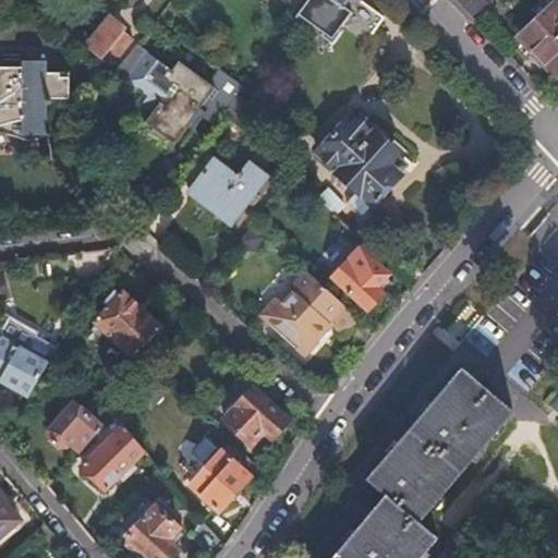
[(337,32),(348,19),(371,36),(384,20),(361,2),(360,3),(358,1),(359,0),(358,0),(307,0),(302,8),(296,15),(322,34),(319,37),(331,45),(339,34),(337,32)]
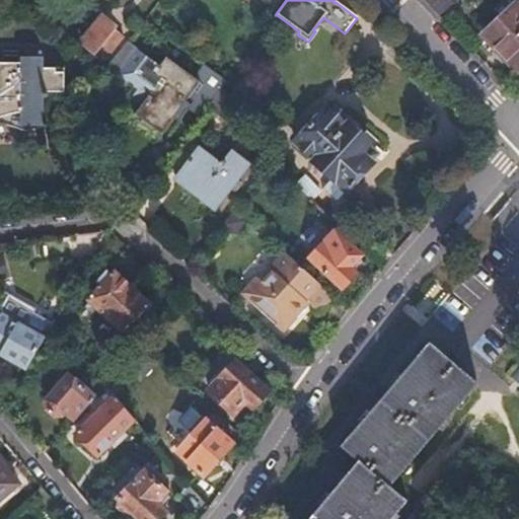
[(422,0),(437,15),(452,0),(422,0)]
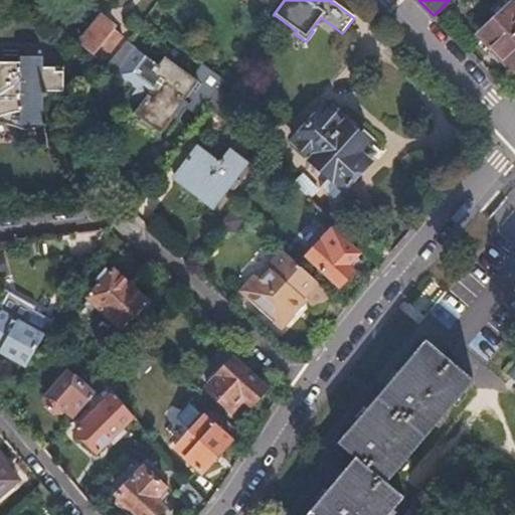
[(500,18),(482,35),(513,67),(514,65),(514,8),(508,0),(495,12),(500,18)]
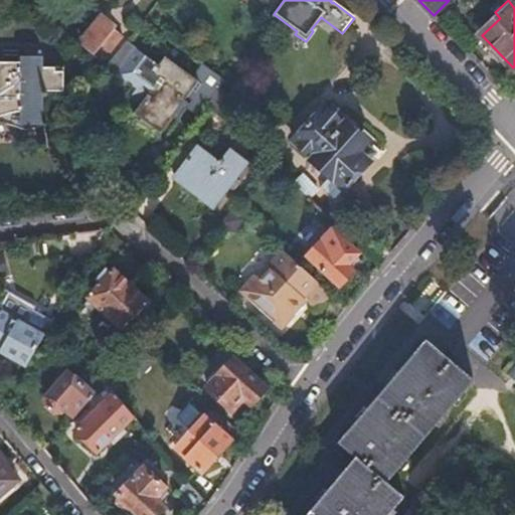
[(93,49),(98,44),(112,26),(114,25),(99,13),(78,36),(93,49)]
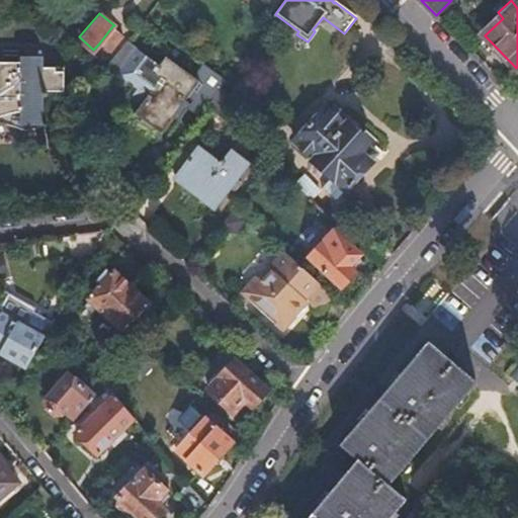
[(112,26),(98,45),(107,52),(122,34),(112,26)]
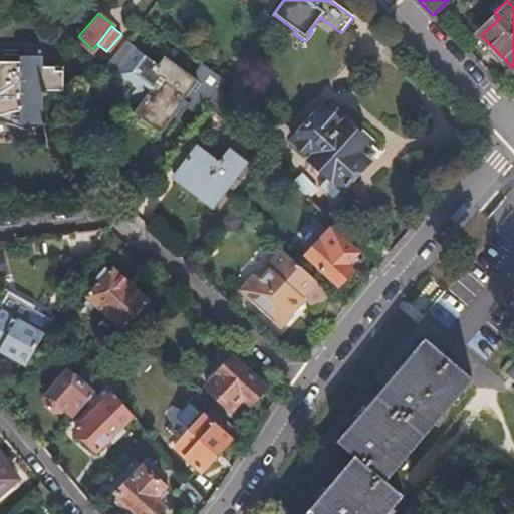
[(120,46),(103,67),(93,78),(104,88),(109,82),(122,93),(116,101),(132,113),(126,120),(152,140),(149,145),(153,148),(179,114),(192,123),(208,102),(220,85),(226,77),(202,59),(187,80),(161,61),(153,70),(120,46)]
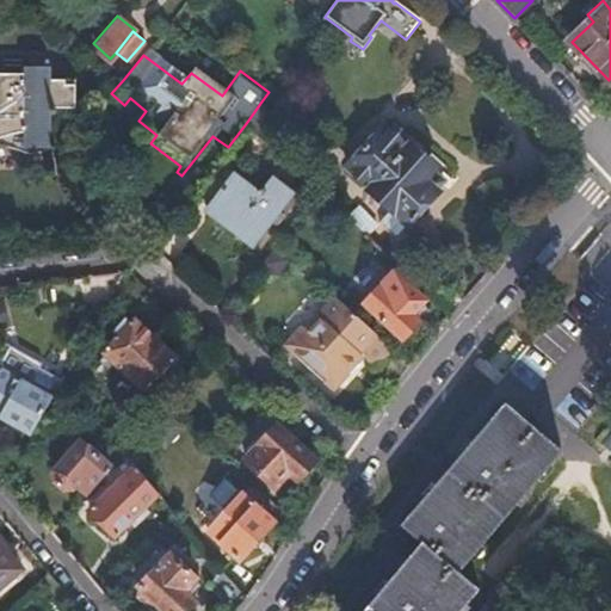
[(0,73),(0,144),(4,146),(34,153),(44,150),(51,146),(55,140),(63,116),(67,107),(76,107),(76,79),(51,79),(51,67),(26,67),(26,73),(0,73)]
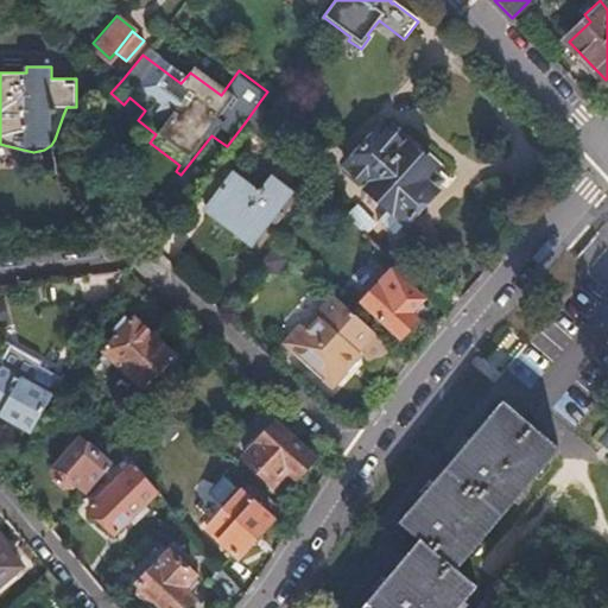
[(276,115),(260,101),(246,121),(267,141),(272,146),(289,127),(276,115)]
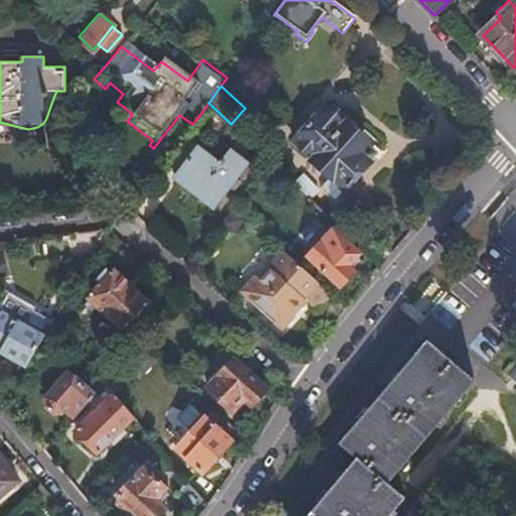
[(245,86),(234,98),(245,108),(251,114),(262,100),(245,86)]
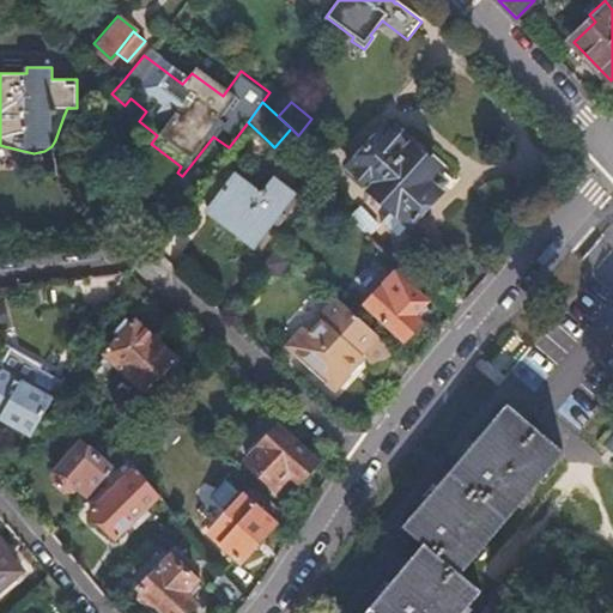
[(404,117),(395,126),(408,139),(416,131),(404,117)]
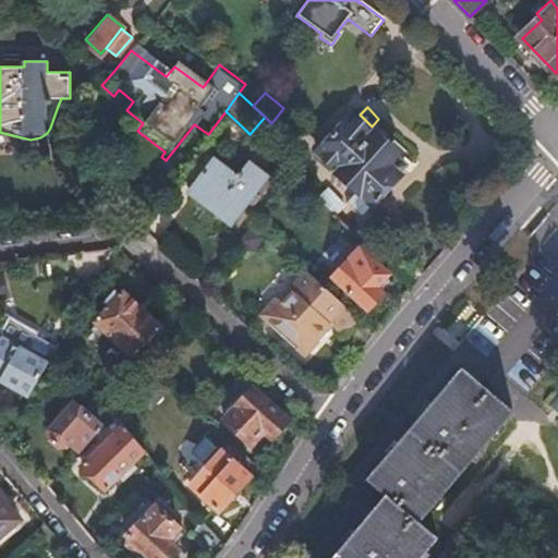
[(245,130),(226,111),(208,134),(207,135),(225,152),(245,130)]
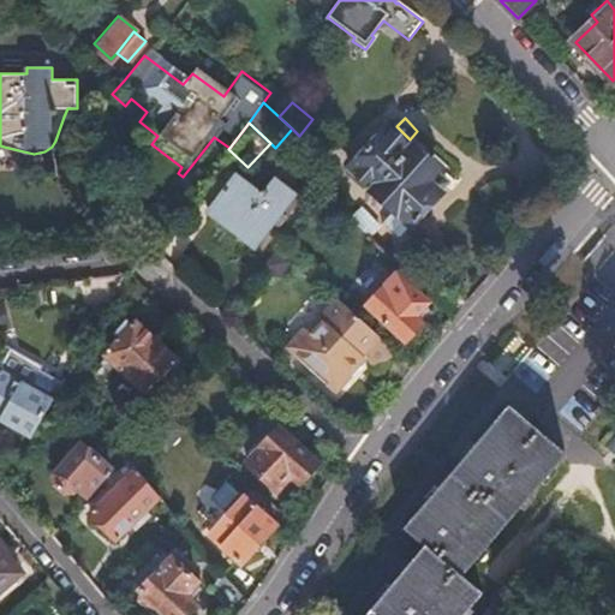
[(410,139),(396,126),(392,123),(351,162),(376,187),(374,190),(395,210),(412,226),(445,192),(430,178),(440,168),(410,139)]
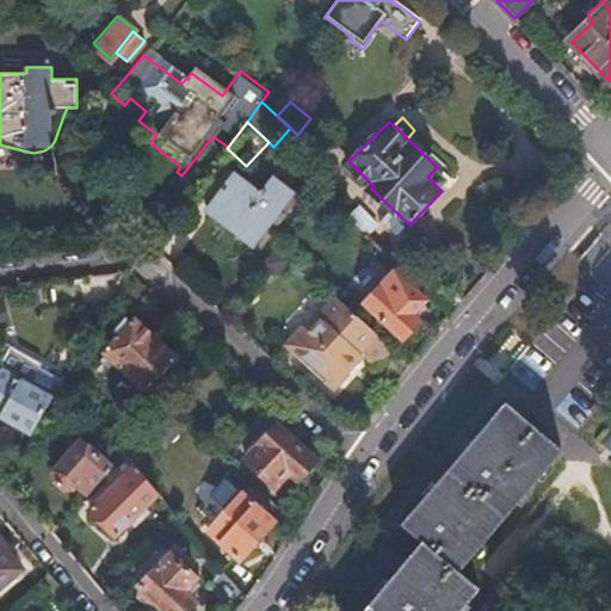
[(220,159),(192,196),(203,204),(232,170),(220,159)]
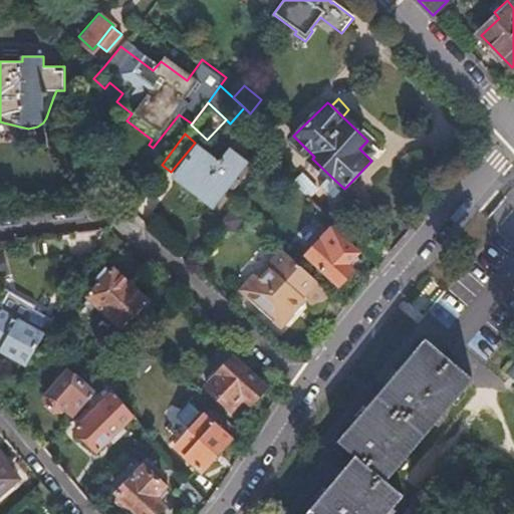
[(195,143),(171,172),(211,204),(245,161),(228,147),(216,160),(195,143)]
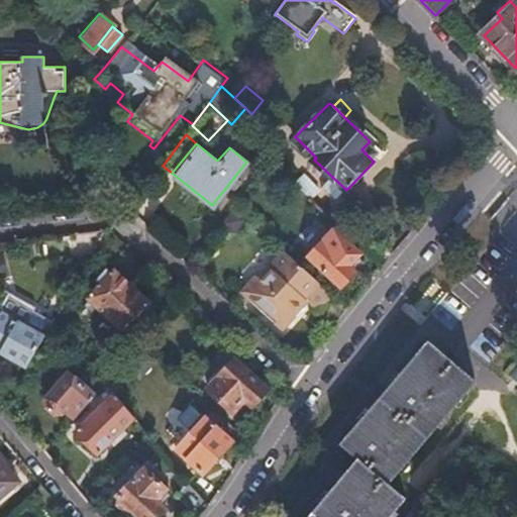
[(335,201),(346,190),(332,177),(321,188),(335,201)]
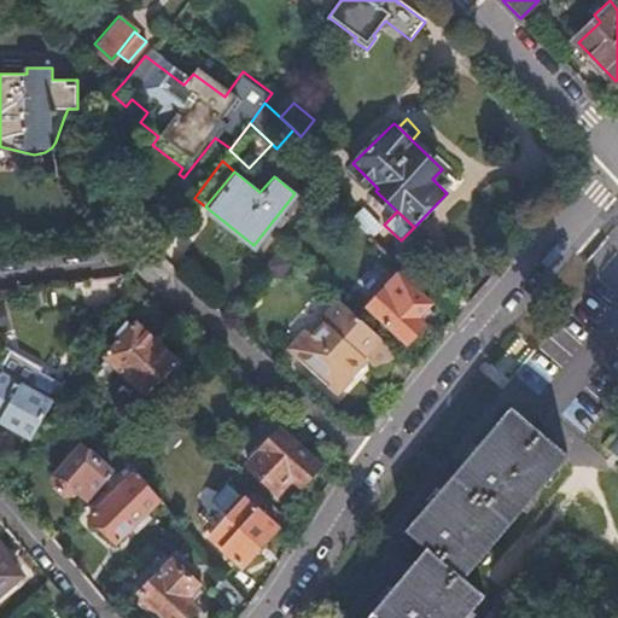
[(398,275),(369,307),(408,342),(424,326),(415,318),(429,303),(398,275)]
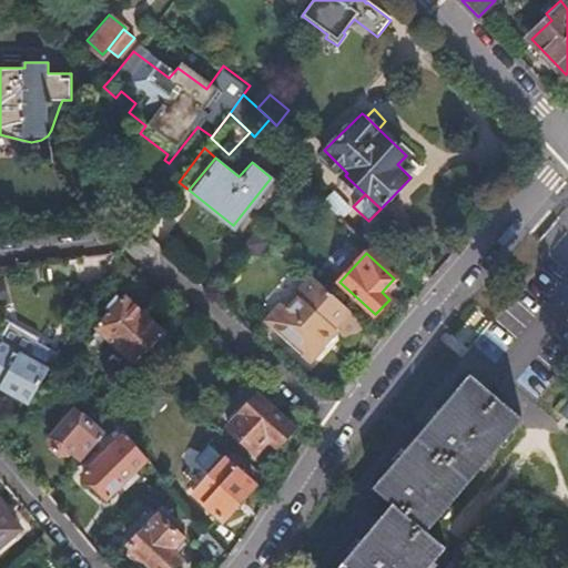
[(406,259),(393,271),(417,294),(429,280),(406,259)]
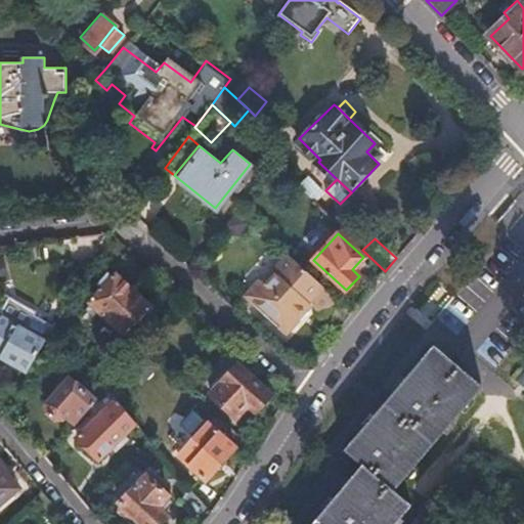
[(349,316),(288,256),(272,272),(271,270),(246,296),(244,298),(262,316),(280,334),(282,332),(307,305),(306,304),(310,299),(313,303),(311,305),(337,332),(349,316)]
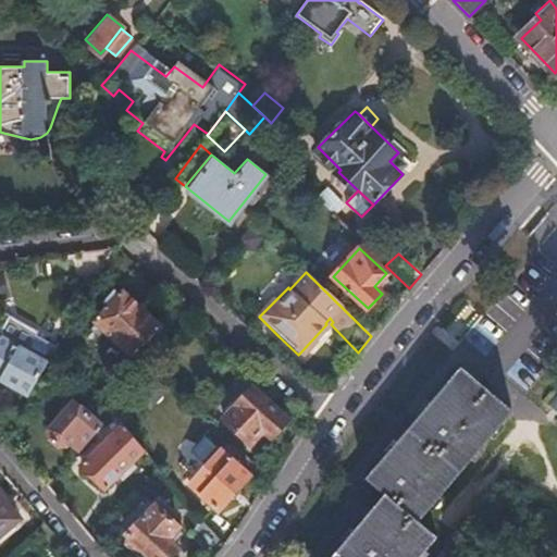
[(122,291),(96,323),(128,356),(158,325),(122,291)]
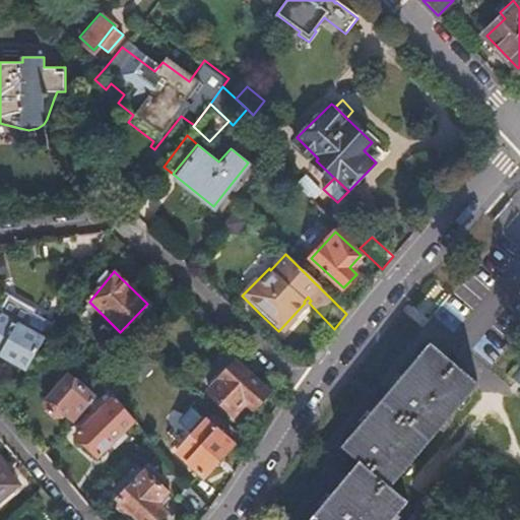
[(0,353),(26,371),(44,341),(0,314),(0,353)]
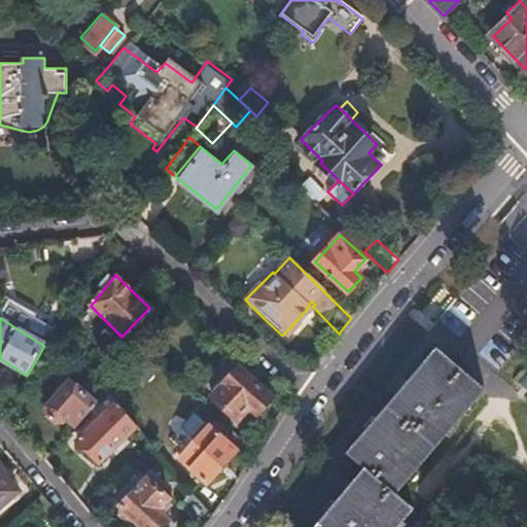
[(314,526),(391,526),(417,498),(400,484),(491,384),(447,343),(401,394),(357,445),(374,459),(349,488),(314,526)]
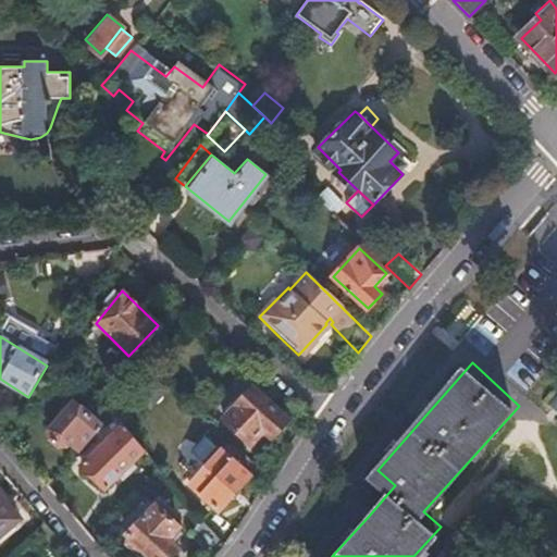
[(250,390),(222,417),(247,441),(258,431),(267,437),(283,420),(250,390)]
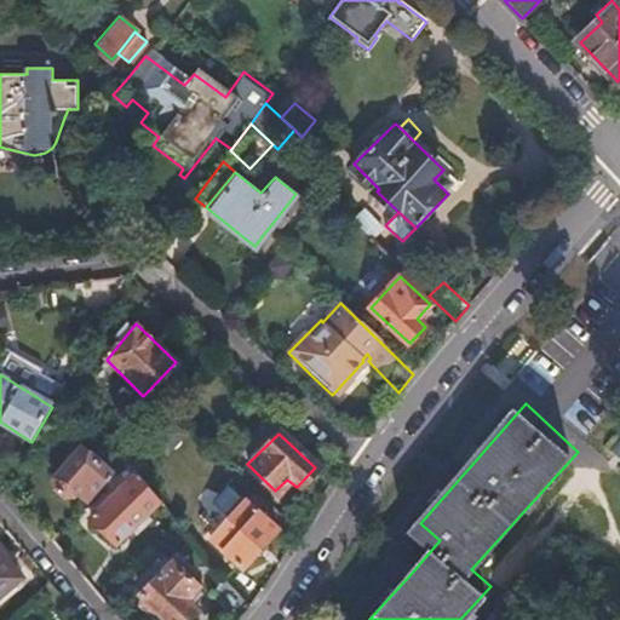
[(86,501),(110,475),(74,447),(47,477),(47,487),(59,497),(68,495),(73,491),(86,501)]
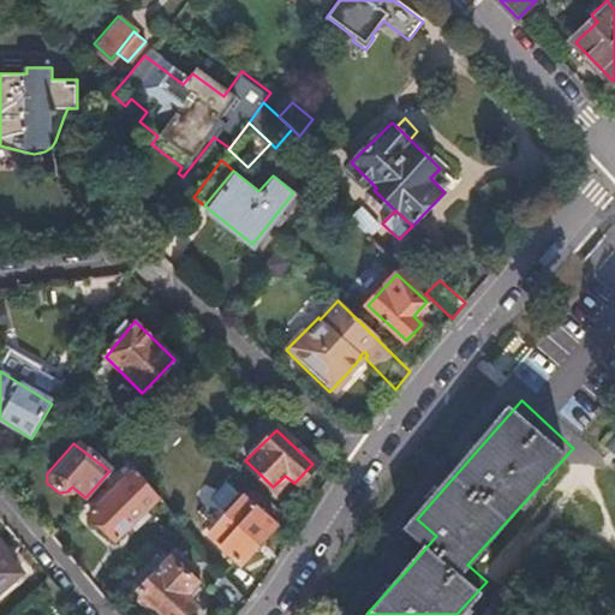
[(155,494),(132,466),(89,515),(113,537),(155,494)]
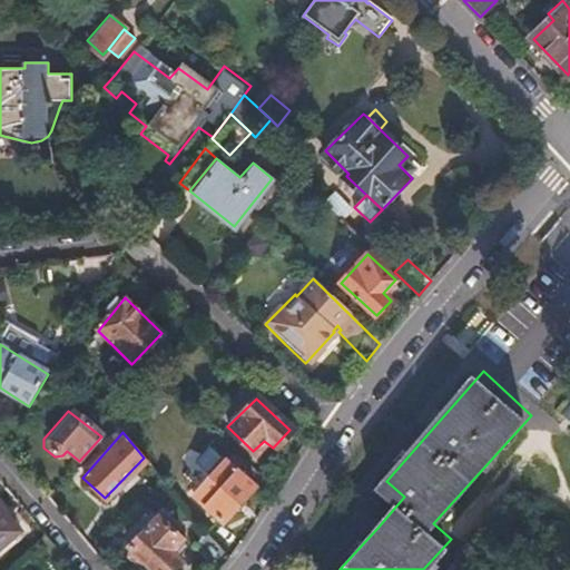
[(231,461),(199,494),(227,520),(258,488),(231,461)]
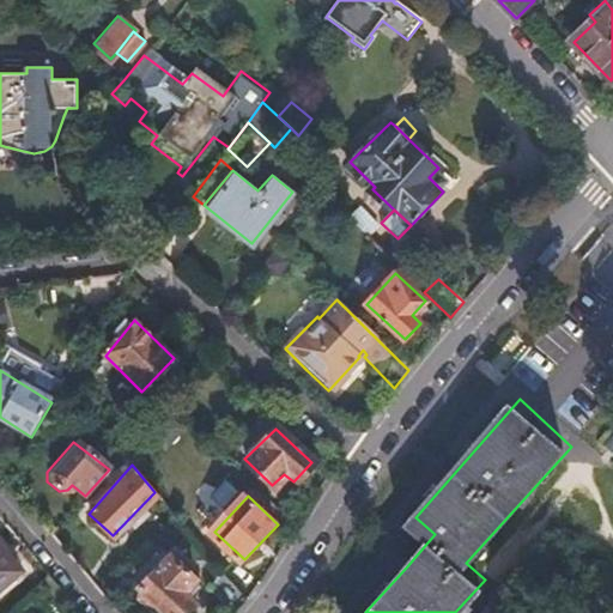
[(0,556),(0,590),(18,576),(0,556)]
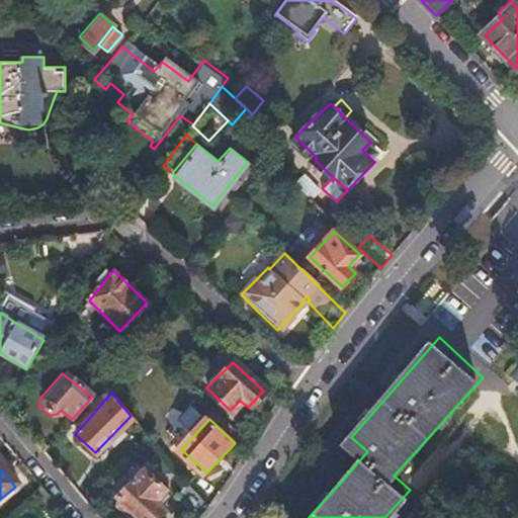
[(119,496),(118,507),(126,515),(137,515),(139,517),(157,517),(162,514),(156,506),(166,496),(144,472),(119,496)]
